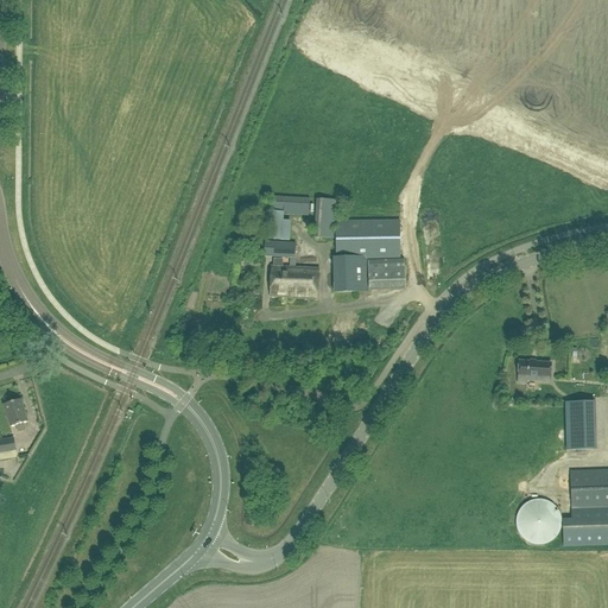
[(310,200),(271,197),(271,209),(283,210),(283,213),(268,213),(267,240),(290,241),(291,222),(285,222),(285,217),(309,219),(310,200)]
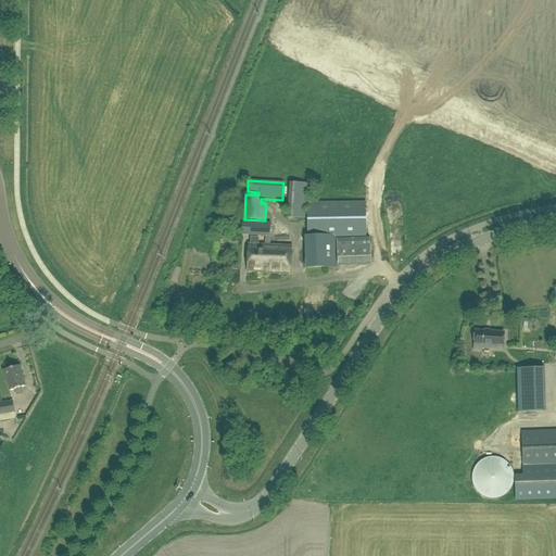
[(308,185),(289,182),(286,218),(305,219),(306,219),(306,236),(305,236),(305,268),(336,267),(335,237),(366,237),(365,202),(307,203),(308,185)]
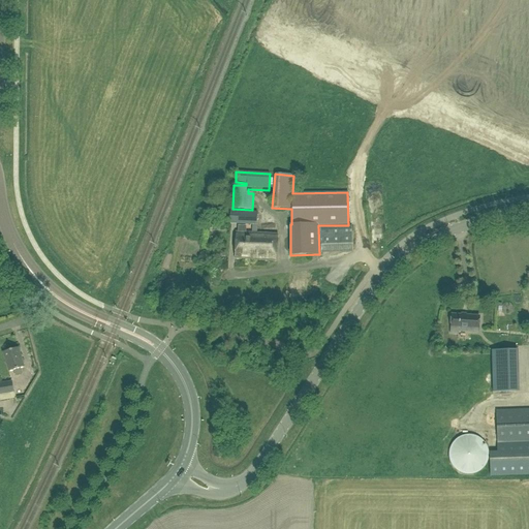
[(380,201),(370,204),(372,214),(382,212),(380,201)]
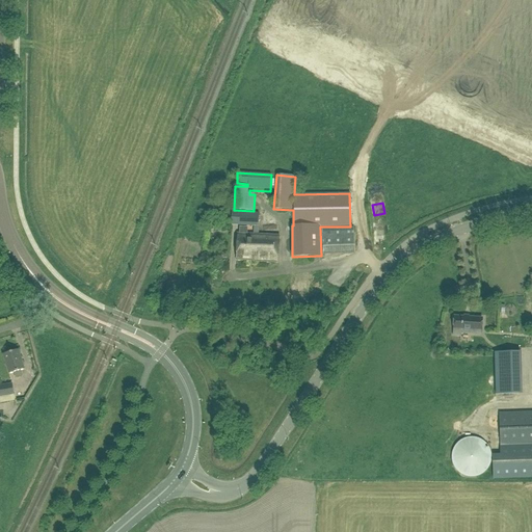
[(259,213),(234,212),(233,224),(254,225),(253,234),(247,234),(248,228),(239,228),(239,234),(238,233),(237,260),(254,261),(254,262),(276,263),(280,236),(258,234),(259,213)]
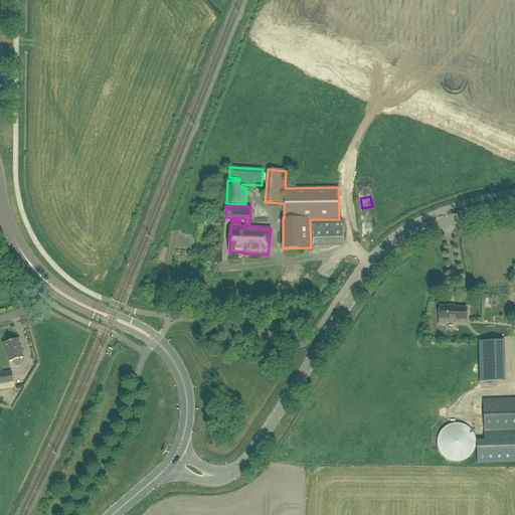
[(363,210),(364,235),(373,235),(372,210),(363,210)]
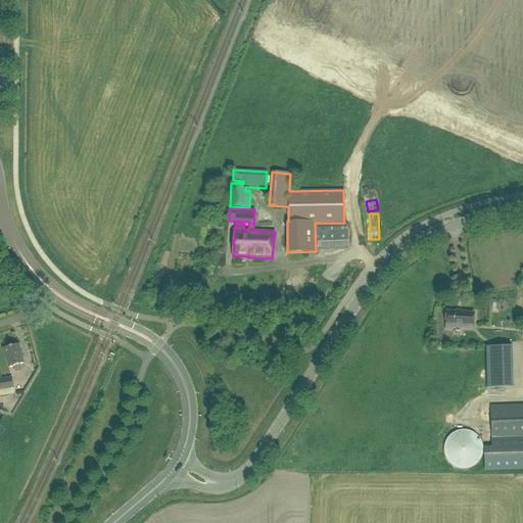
[(347,245),(346,224),(316,225),(317,247),(347,245)]
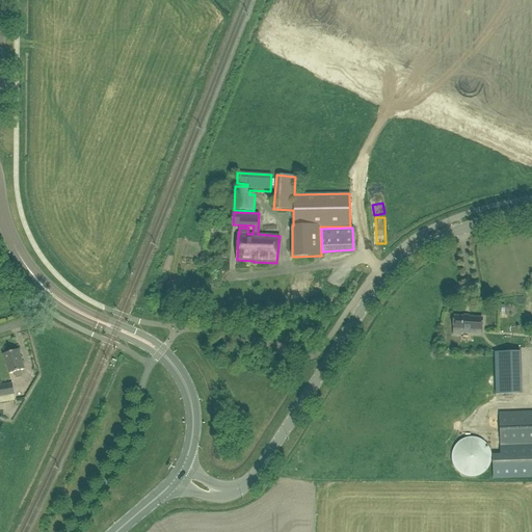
[(482,319),(454,317),(453,329),(453,336),(460,336),(460,333),(481,334),(482,319)]
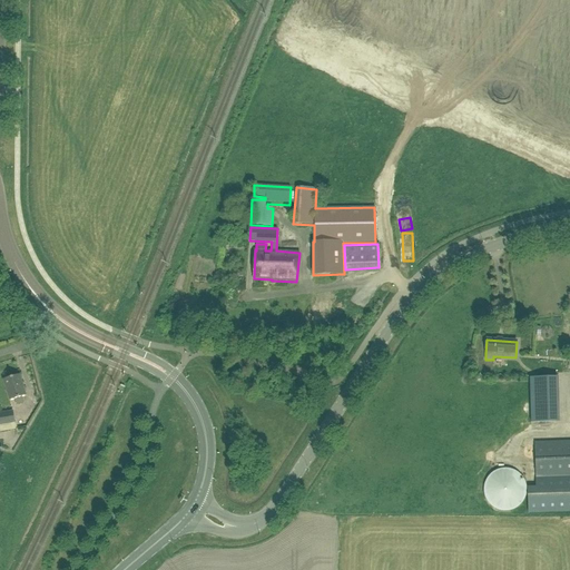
[(26,396),(19,375),(2,380),(9,401),(15,400),(16,405),(23,403),(21,397),(26,396)]
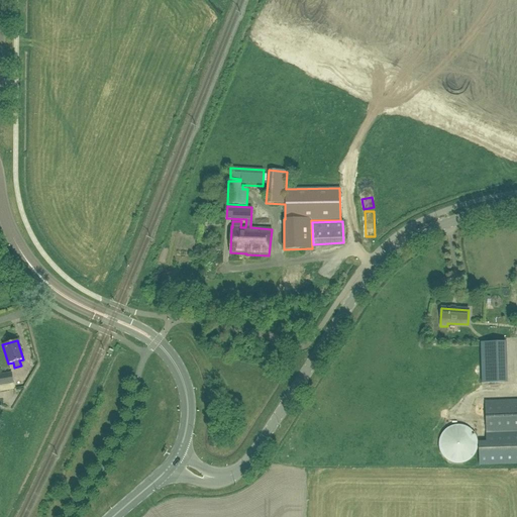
[(501,383),(500,342),(481,343),(482,384),(501,383)]
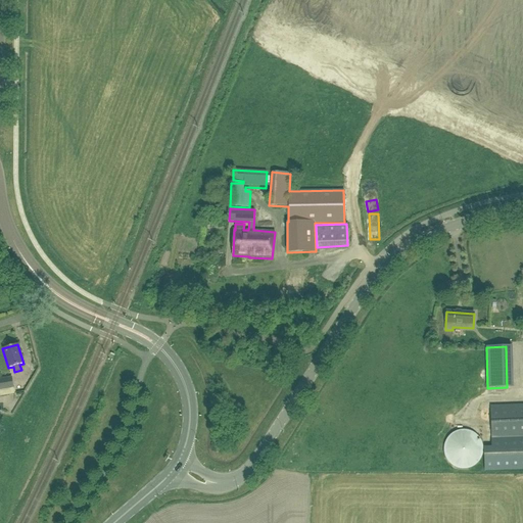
[(15,394),(12,377),(0,378),(0,394),(0,396),(15,394)]
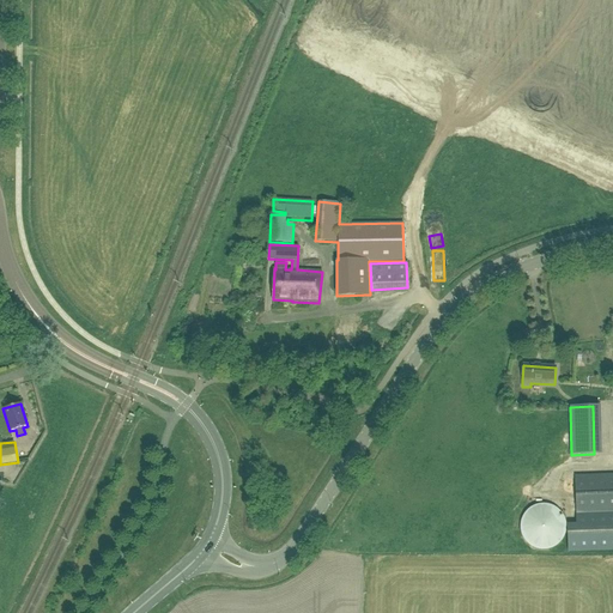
[(612,474),(575,477),(576,523),(568,525),(569,552),(612,550),(612,474)]
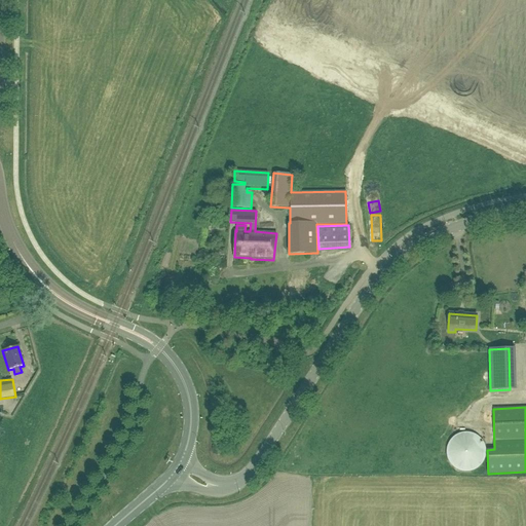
[(447,452),(447,453),(447,454),(447,455),(447,456),(447,457),(447,458),(448,459),(448,460),(448,461),(449,461),(449,462),(450,463),(451,464),(451,465),(452,465),(452,466),(453,466),(453,467),(454,467),(454,468),(455,468),(456,468),(456,470),(457,470),(458,471),(459,471),(460,471),(460,472),(461,472),(462,472),(463,472),(464,472),(465,472),(466,472),(467,472),(468,472),(470,472),(471,472),(472,472),(472,471),(473,471),(474,471),(475,470),(476,470),(477,468),(478,468),(478,467),(479,467),(479,466),(480,466),(480,465),(481,465),(481,464),(482,464),(482,463),(483,462),(483,461),(484,461),(484,460),(484,459),(485,458),(485,457),(485,456),(485,455),(486,454),(486,453),(486,452),(486,451),(486,450),(485,450),(485,449),(485,448),(485,447),(485,446),(484,446),(484,445),(484,444),(483,443),(483,442),(482,442),(482,441),(482,440),(481,440),(481,439),(480,439),(479,438),(478,437),(477,436),(476,436),(476,435),(475,435),(474,435),(473,434),(472,434),(471,434),(470,433),(468,433),(467,433),(466,433),(465,433),(464,433),(463,433),(462,433),(462,434),(461,434),(460,434),(459,434),(458,435),(457,435),(456,436),(455,436),(454,437),(453,438),(452,439),(451,439),(451,440),(450,441),(450,442),(449,442),(449,443),(448,444),(448,445),(448,446),(447,446),(447,447),(447,448),(447,449),(447,450),(447,451),(447,452)]
